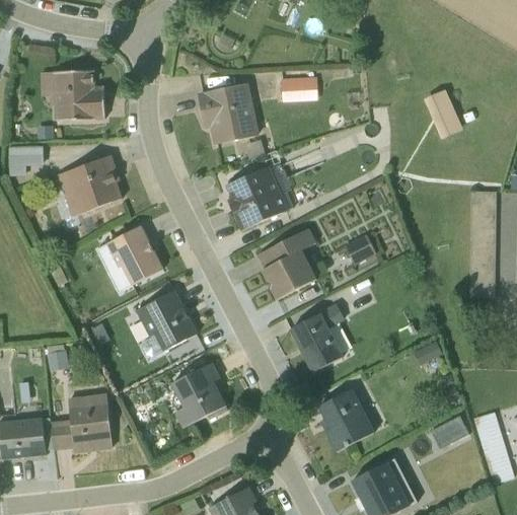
[(221,33),(215,46),(227,52),(233,41),(221,33)]
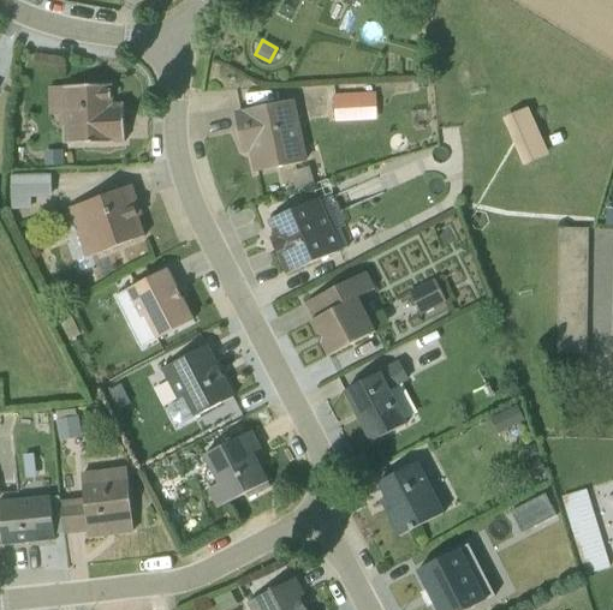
[(111,83),(47,84),(47,113),(58,112),(58,123),(64,123),(64,139),(124,138),(123,102),(111,102),(111,83)]
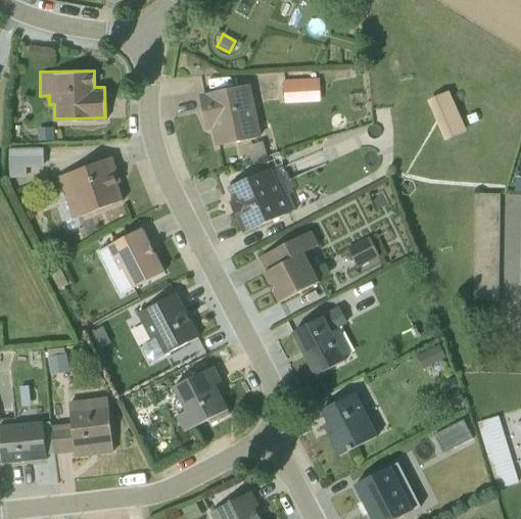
[(284,80),(285,103),(320,101),(319,78),(284,80)]
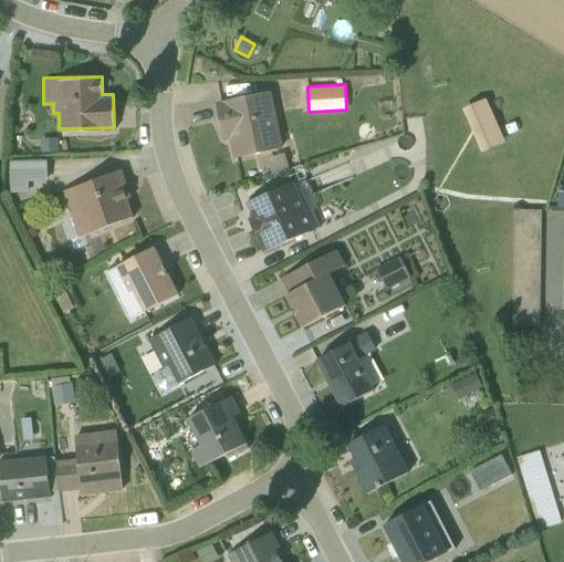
[(488,90),(465,101),(484,146),(508,135),(488,90)]
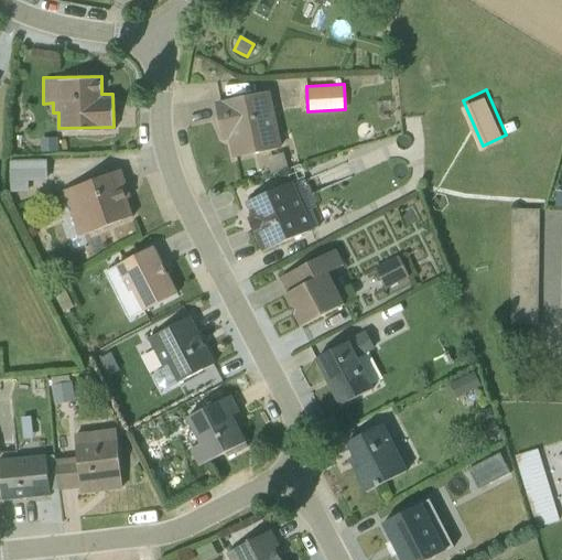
[(269,90),(216,103),(220,122),(226,121),(226,122),(234,155),(281,144),(269,90)]
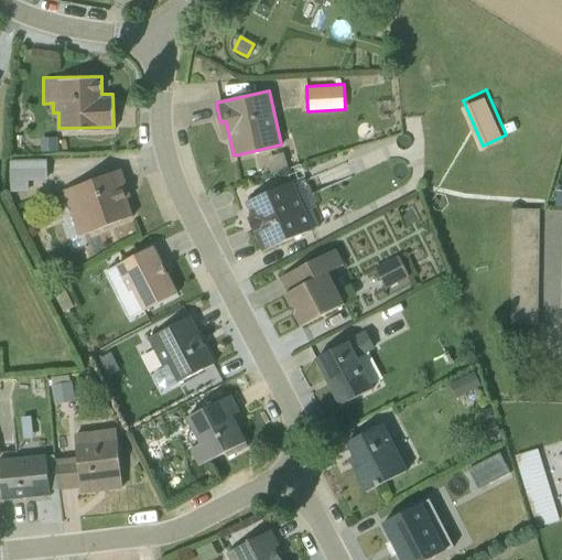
[(39,136),(39,149),(56,148),(55,135),(39,136)]
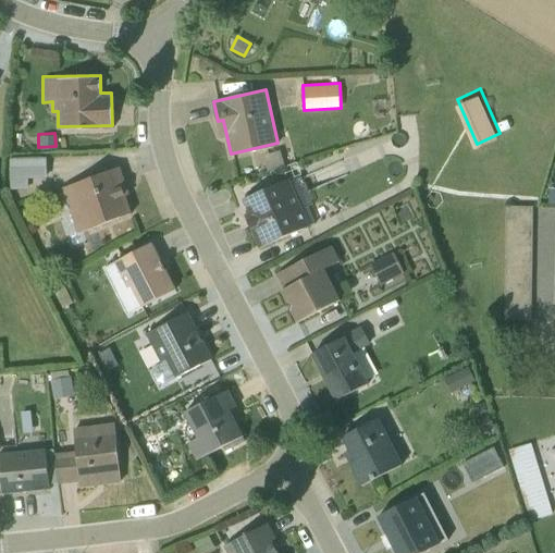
[(262,155),(267,170),(283,164),(279,149),(262,155)]
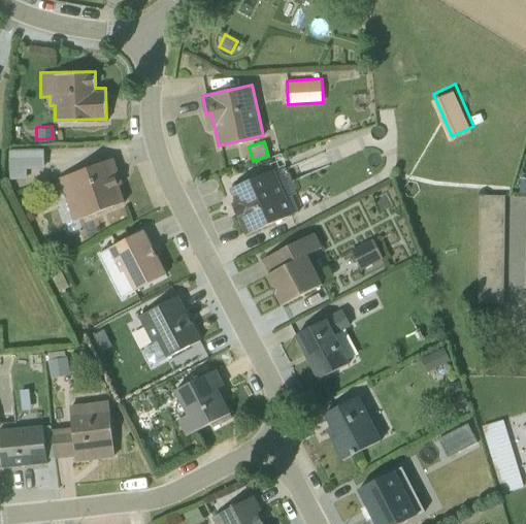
[(7,149),(8,177),(24,176),(24,166),(40,166),(40,148),(7,149)]
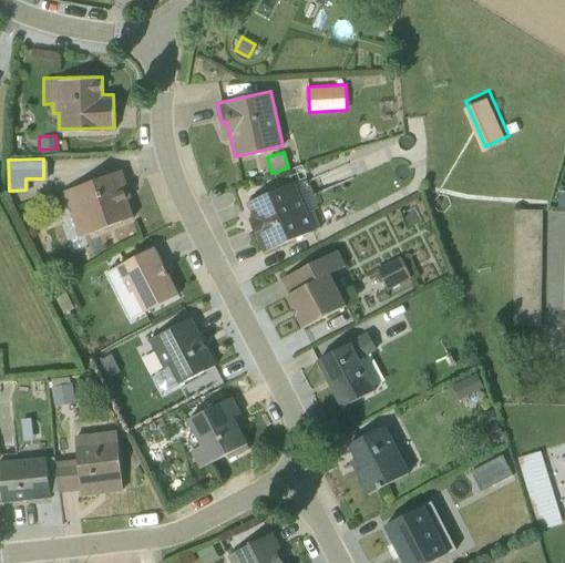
[(131,196),(122,169),(61,191),(78,235),(133,216),(127,198),(131,196)]
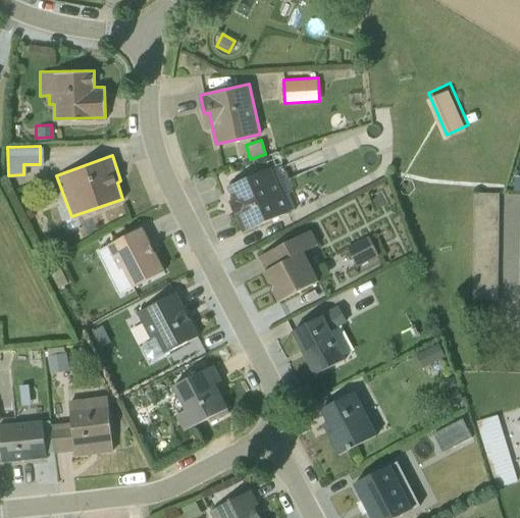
[(226,186),(232,199),(228,200),(242,230),(295,208),(288,193),(293,190),(282,165),(271,169),(270,166),(226,186)]
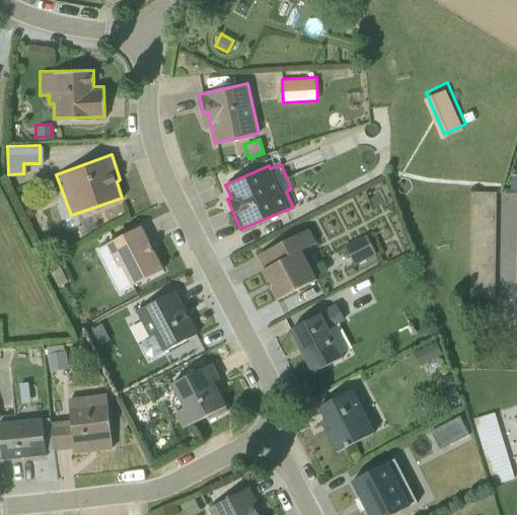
[(494,297),(495,191),(470,191),(468,297),(494,297)]
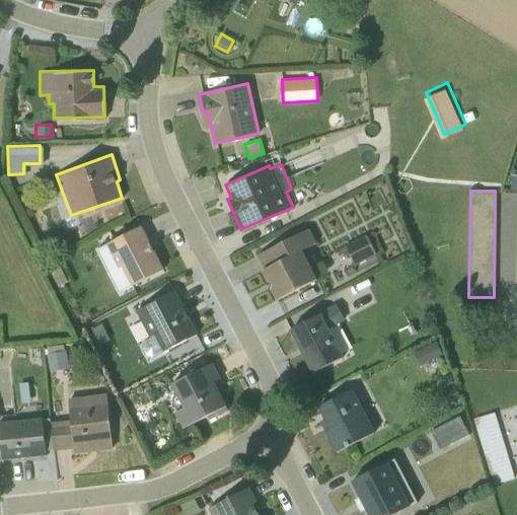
[(141,225),(105,243),(119,268),(121,266),(131,285),(163,269),(141,225)]
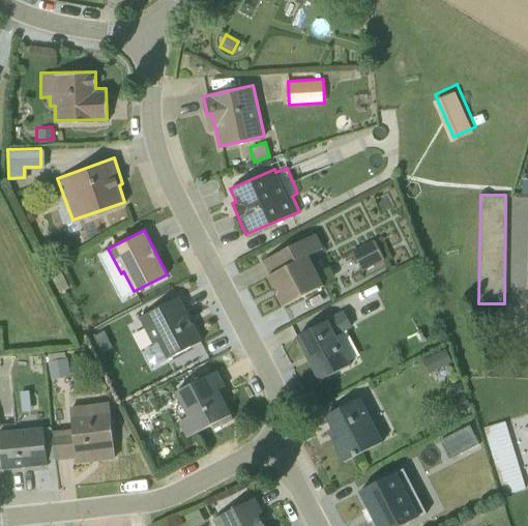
[(266,275),(282,305),(323,285),(309,255),(322,246),(315,233),(262,260),(269,274),(266,275)]
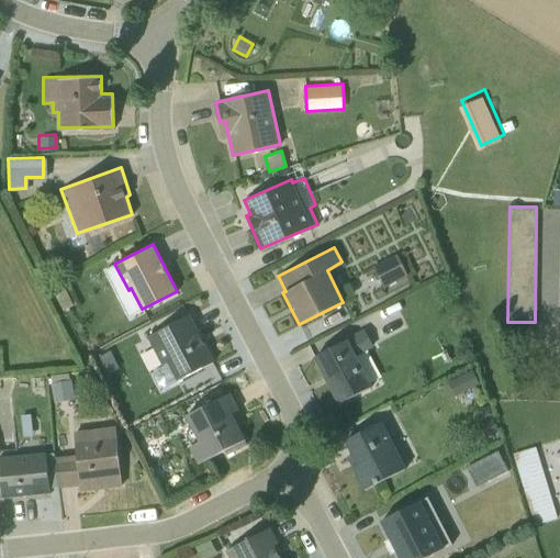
[(157,383),(165,386),(214,361),(190,314),(147,336),(161,365),(155,368),(153,376),(157,383)]
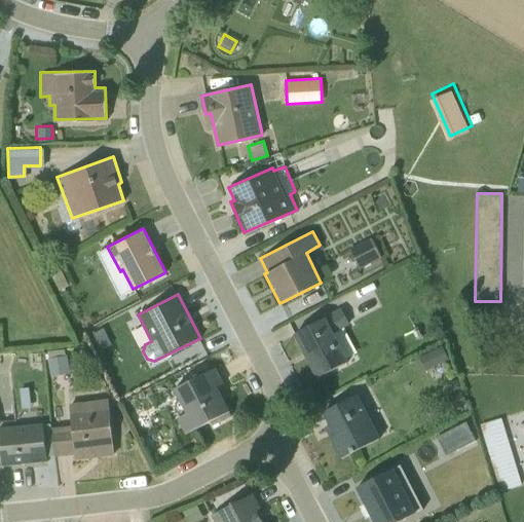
[(293,334),(315,377),(348,362),(333,332),(348,323),(341,307),(293,334)]
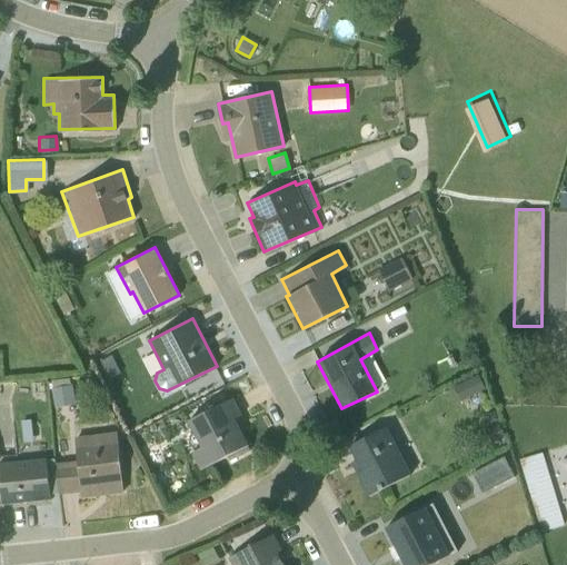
[(50,382),(47,383),(47,386),(50,386),(55,406),(73,403),(71,384),(69,384),(68,377),(50,379),(50,382)]
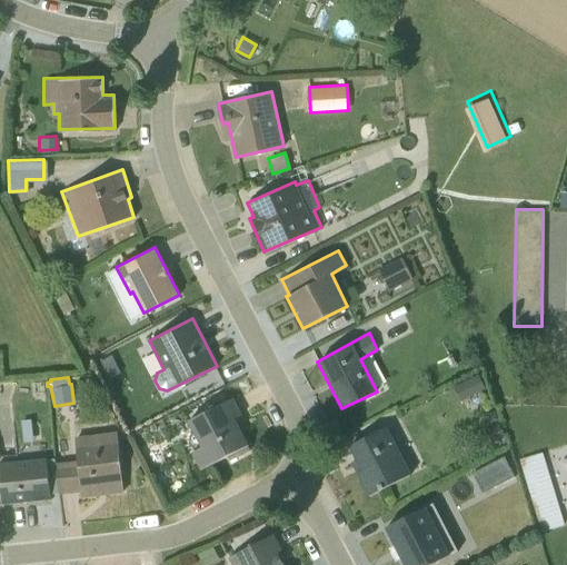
[(241,414),(232,397),(188,420),(201,446),(192,452),(200,468),(201,468),(227,455),(229,458),(249,448),(241,432),(246,428),(239,415),(241,414)]
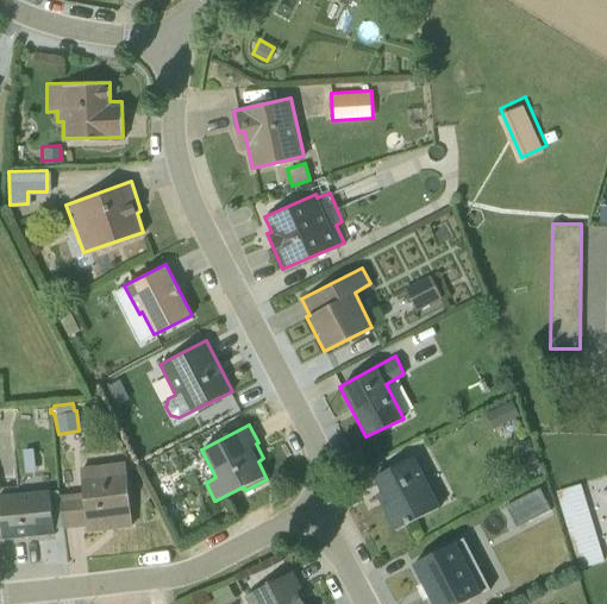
[(24,471),(35,470),(32,447),(22,447),(24,471)]
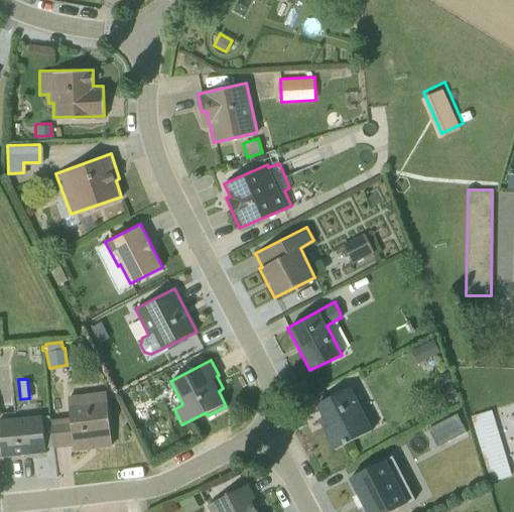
[(372,428),(350,385),(316,403),(328,424),(324,427),(334,448),(372,428)]
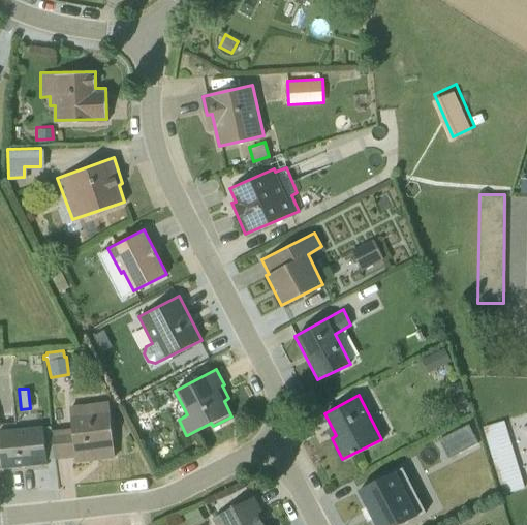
[(51,429),(53,458),(73,456),(74,461),(115,457),(109,400),(68,404),(70,427),(51,429)]
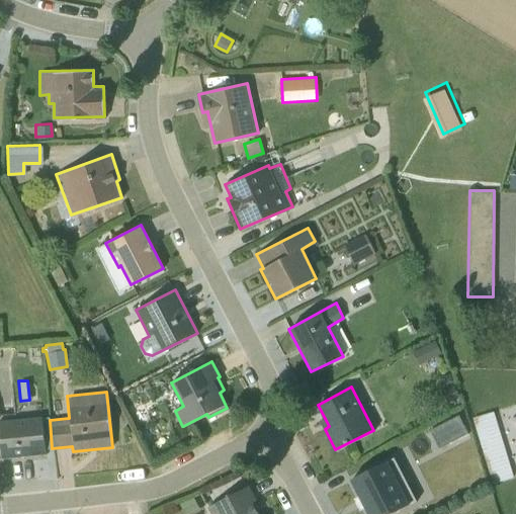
[(432,422),(440,440),(469,428),(462,410),(432,422)]
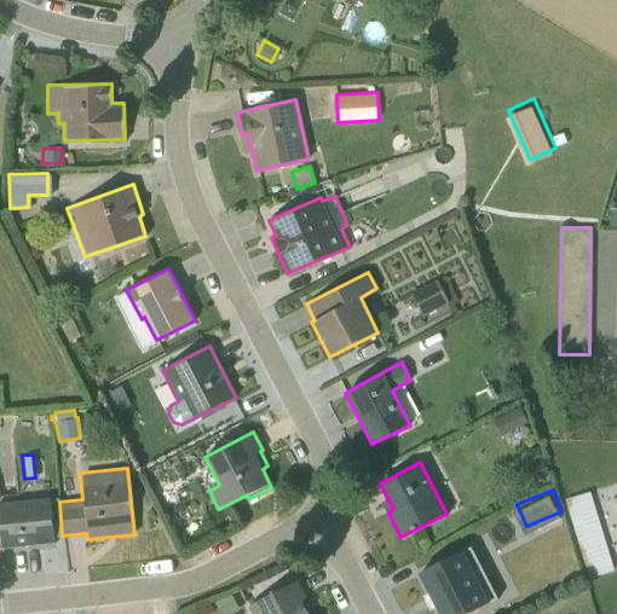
[(612,568),(589,491),(565,498),(588,575),(612,568)]
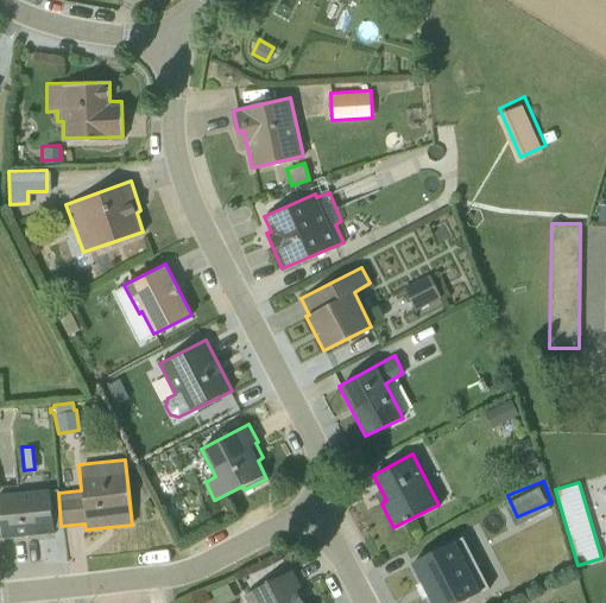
[(0,537),(52,531),(51,526),(61,526),(56,488),(48,488),(0,492),(0,537)]
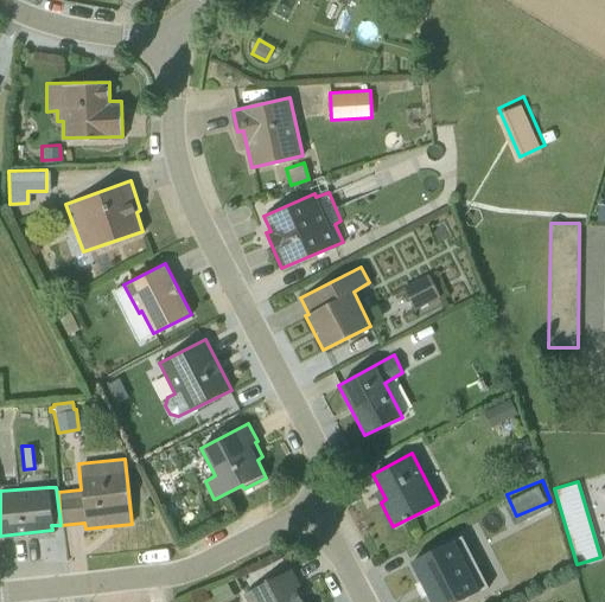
[(456,601),(492,583),(465,532),(411,562),(431,601),(456,601)]
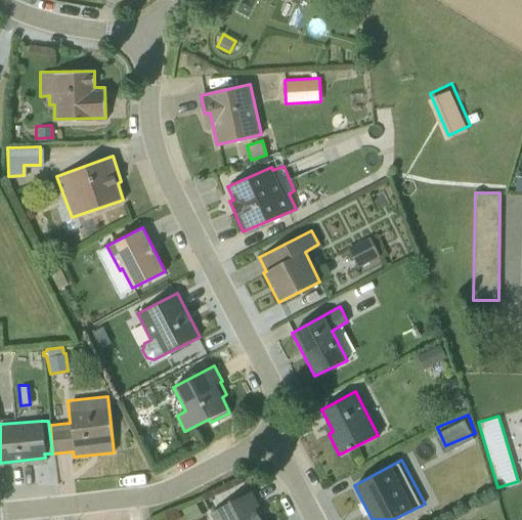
[(258,505),(251,491),(210,512),(214,519),(260,519),(254,507),(258,505)]
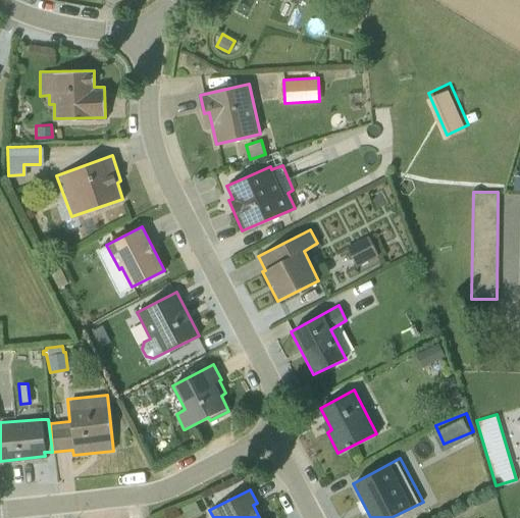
[(195,500),(180,507),(187,517),(192,517),(202,513),(195,500)]
